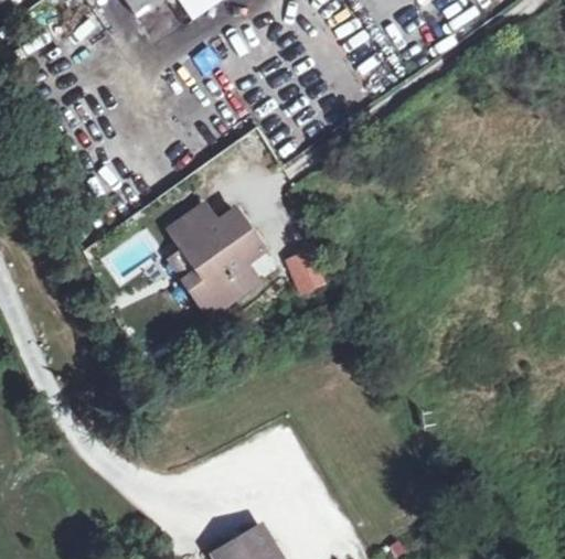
[(3,0),(10,9),(22,0),(3,0)]
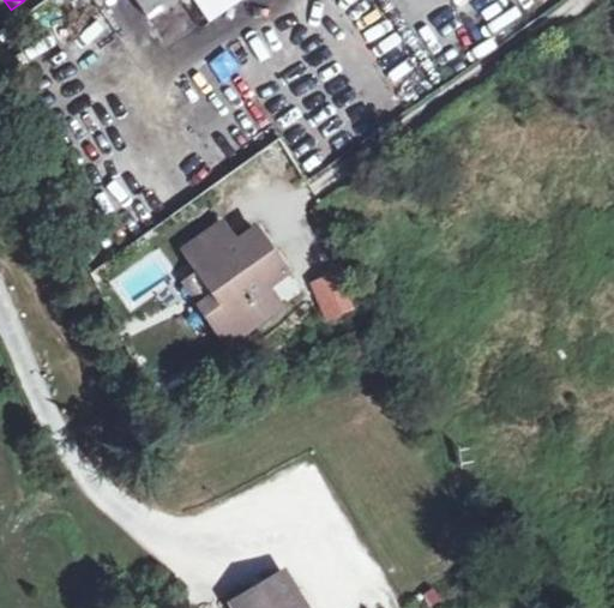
[(139,0),(149,14),(169,0),(139,0)]
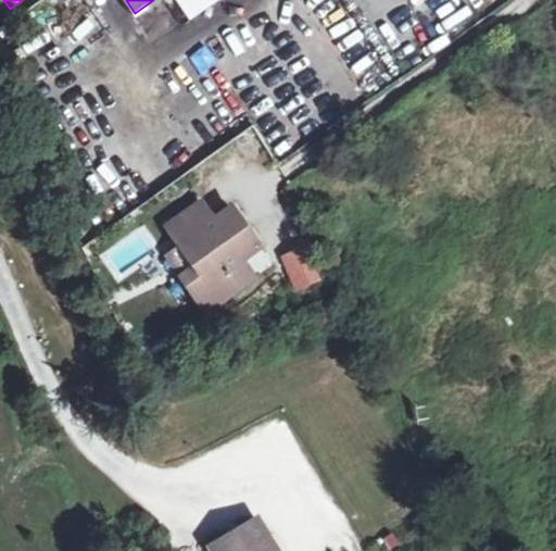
[(169,225),(181,240),(187,237),(201,258),(184,271),(209,308),(241,284),(232,271),(245,260),(264,246),(235,204),(216,217),(203,200),(169,225)]
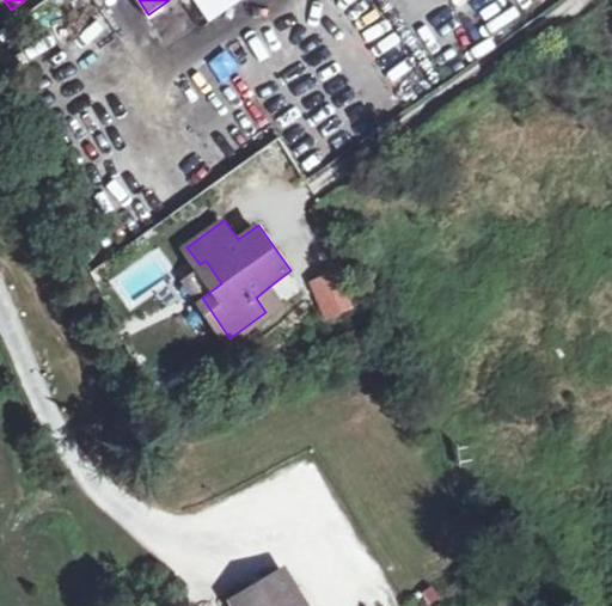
[(206,261),(200,264),(185,275),(202,298),(221,283),(206,261)]
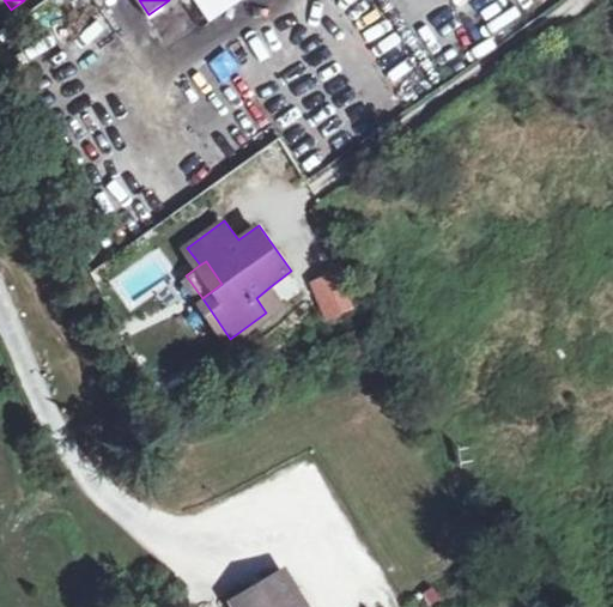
[(337,265),(308,275),(323,317),(352,305),(337,265)]
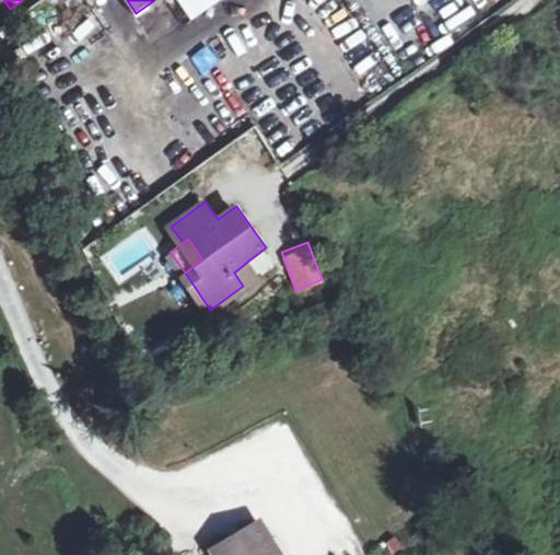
[(234,273),(243,286),(257,275),(247,262),(234,273)]
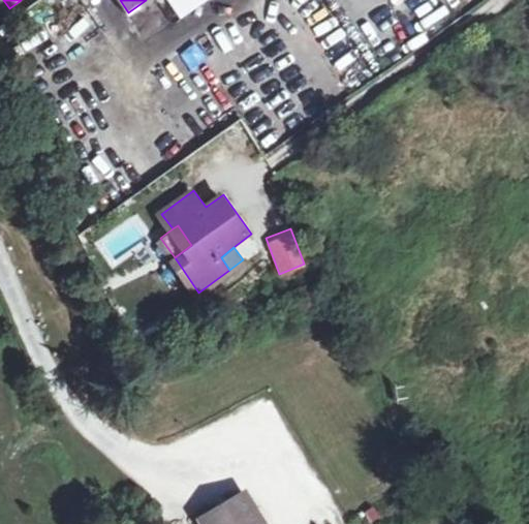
[(267,523),(246,489),(201,515),(207,523),(267,523)]
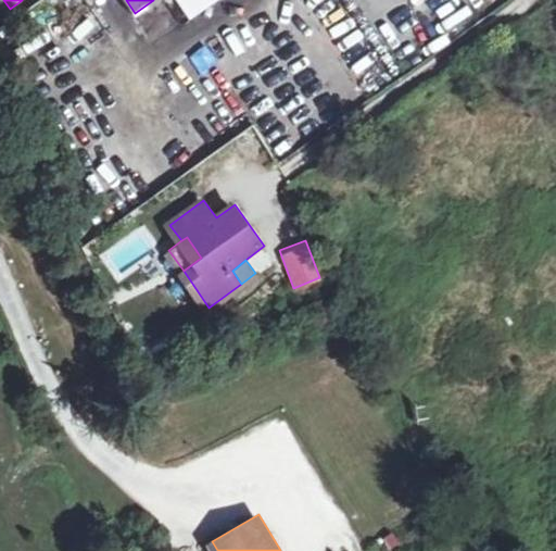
All buildings are outlined.
